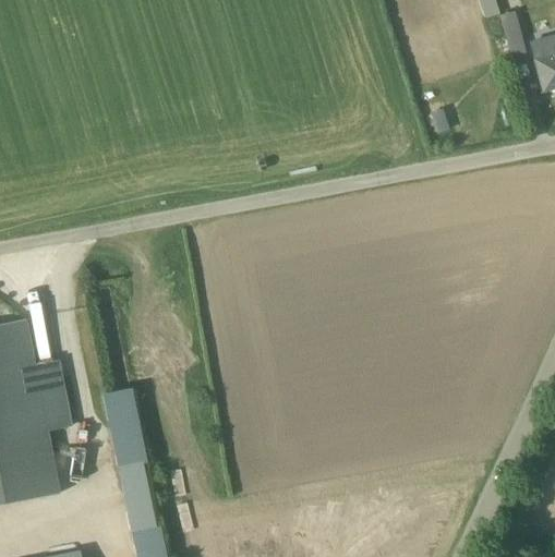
[(501,14),(494,0),(479,0),(487,19),(501,14)]
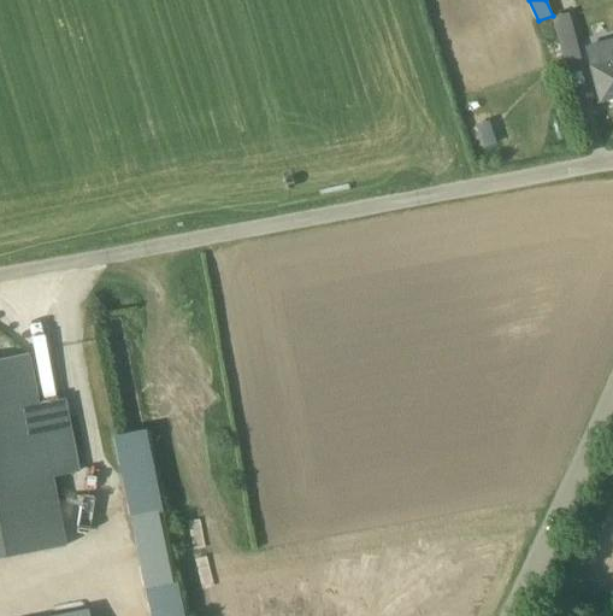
[(566,64),(583,59),(570,12),(554,17),(566,64)]
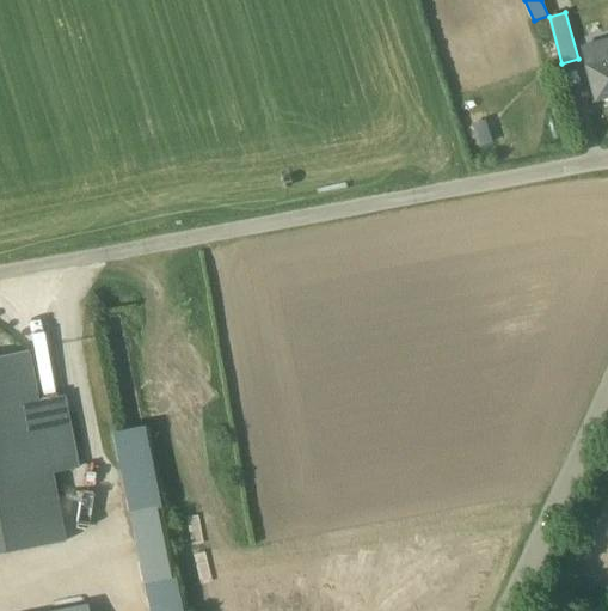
[(607,38),(582,46),(596,101),(607,97),(607,38)]
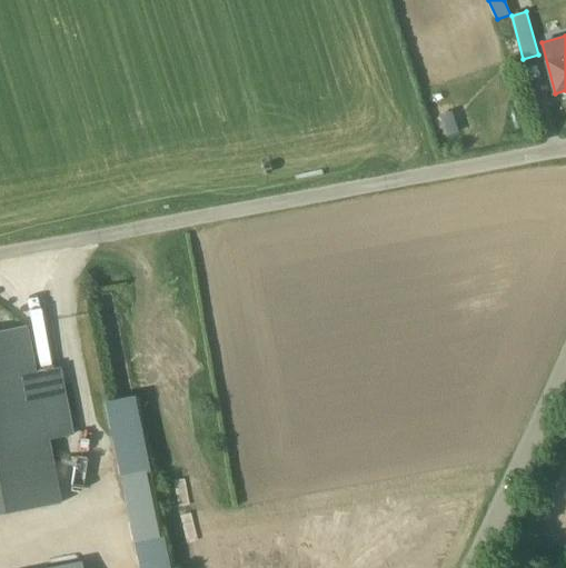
[(0,514),(61,502),(50,439),(72,435),(60,367),(36,371),(27,326),(0,330),(0,514)]
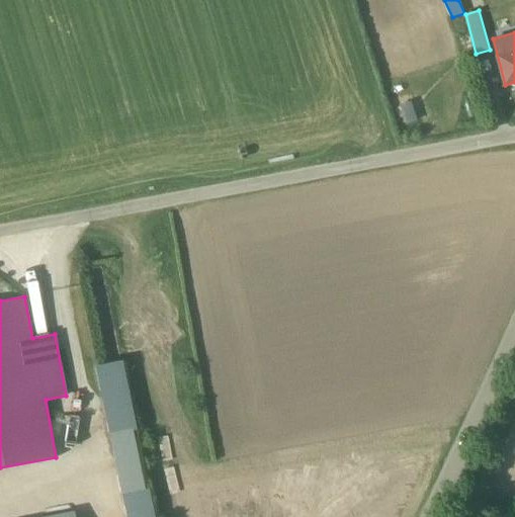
[(137,427),(123,360),(96,366),(121,495),(146,490),(133,428),(137,427)]
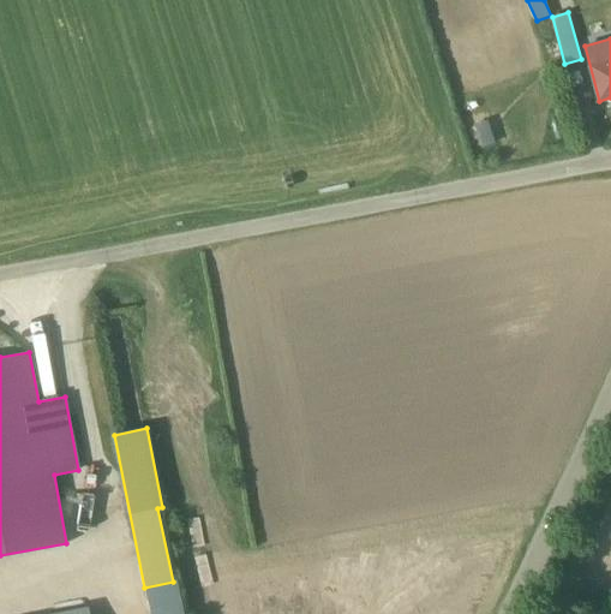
[(184,613),(178,582),(177,580),(173,582),(144,588),(150,613),(184,613)]
